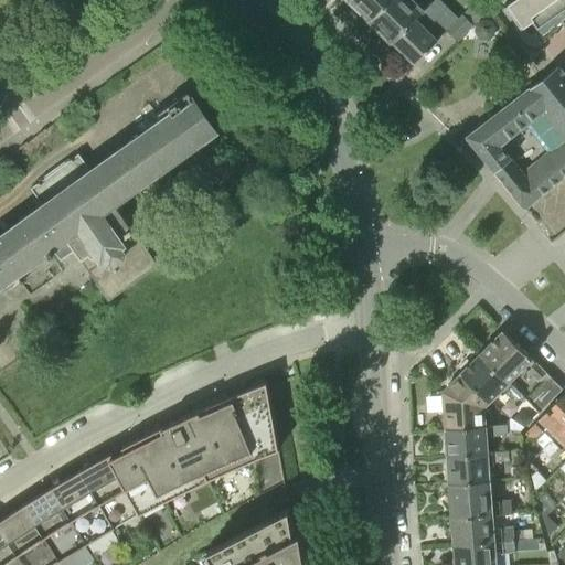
[(351,0),(350,1),(370,21),(391,0),(351,0)]
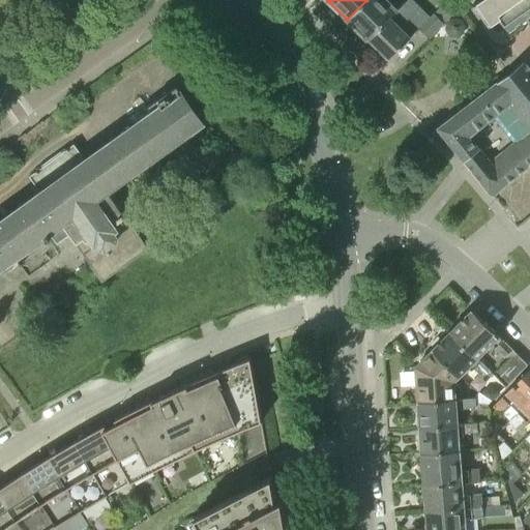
[(366,0),(347,20),(367,39),(391,17),(390,16),(393,12),(398,8),(388,0),(366,0)]
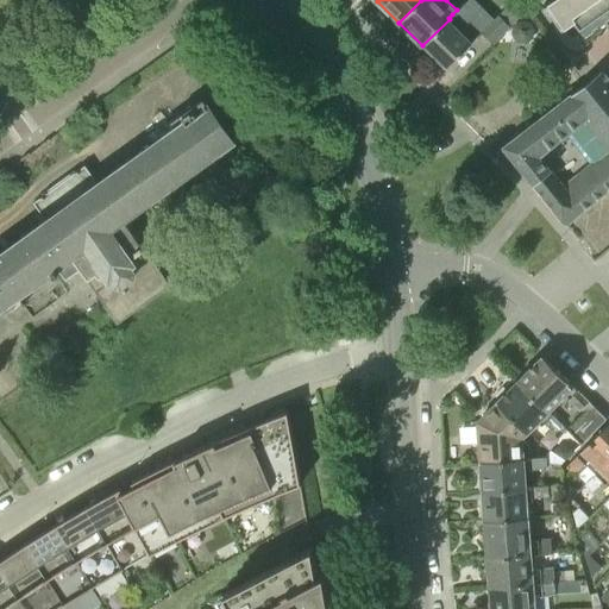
[(608,0),(542,0),(538,4),(557,31),(570,22),(582,38),(608,18),(608,0)]
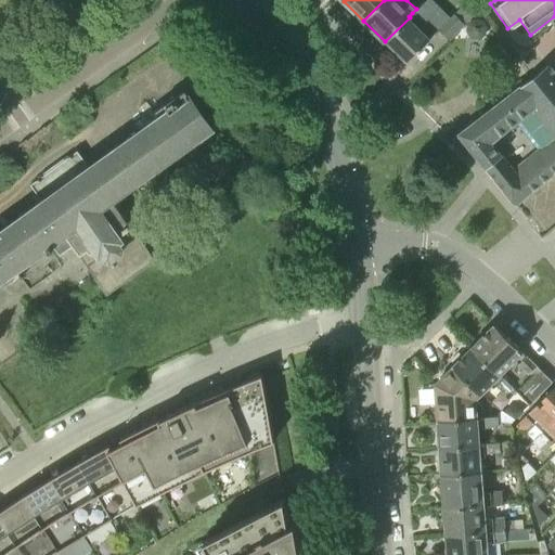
[(461,8),(455,14),(465,24),(472,18),(477,12),(466,2),(461,8)]
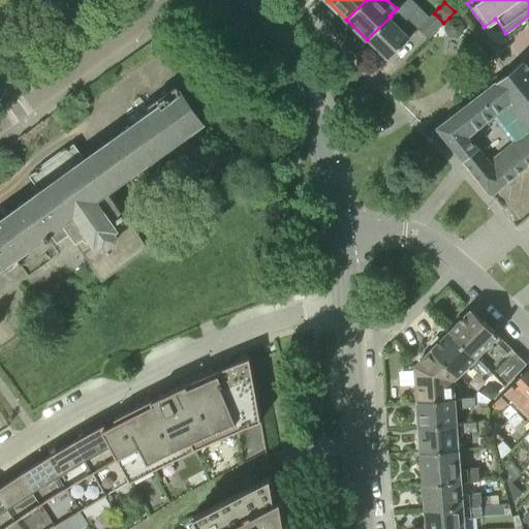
[(391,17),(367,39),(387,60),(411,36),(410,36),(400,26),(403,23),(393,12),(390,16),(391,17)]
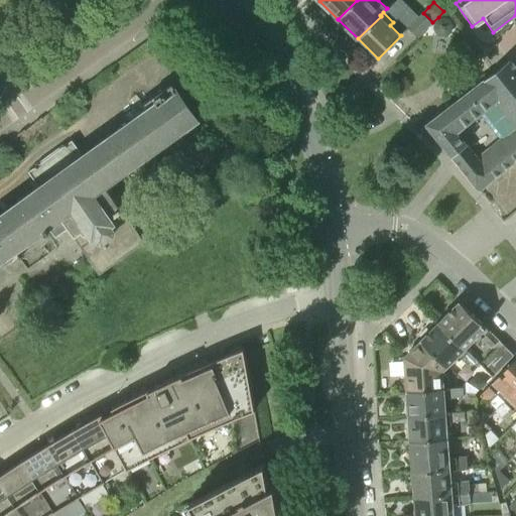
[(417,38),(432,22),(423,13),(407,27),(417,38)]
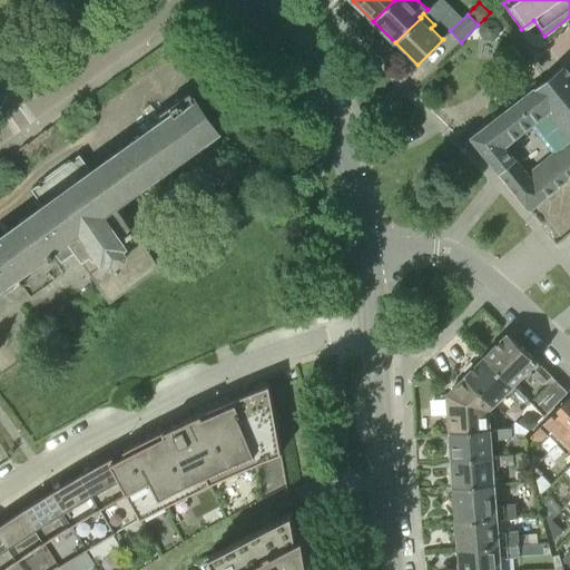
[(500,37),(501,28),(495,20),(488,19),(480,25),(479,33),(484,40),(493,41),(500,37)]
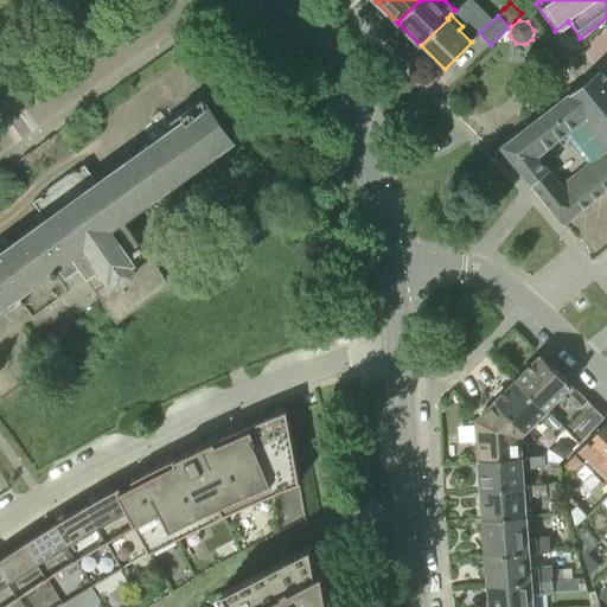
[(606,146),(606,151),(583,170),(561,187),(579,211),(606,189),(606,80),(599,70),(568,95),(586,116),(585,117),(606,146)]
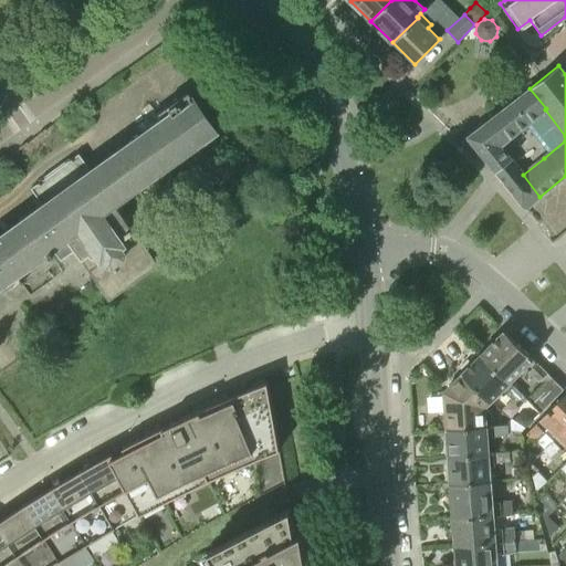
[(530,88),(468,136),(494,170),(525,209),(540,197),(523,175),(500,145),(528,122),(528,127),(547,152),(554,152),(565,140),(565,136),(545,109),(546,108),(530,88)]
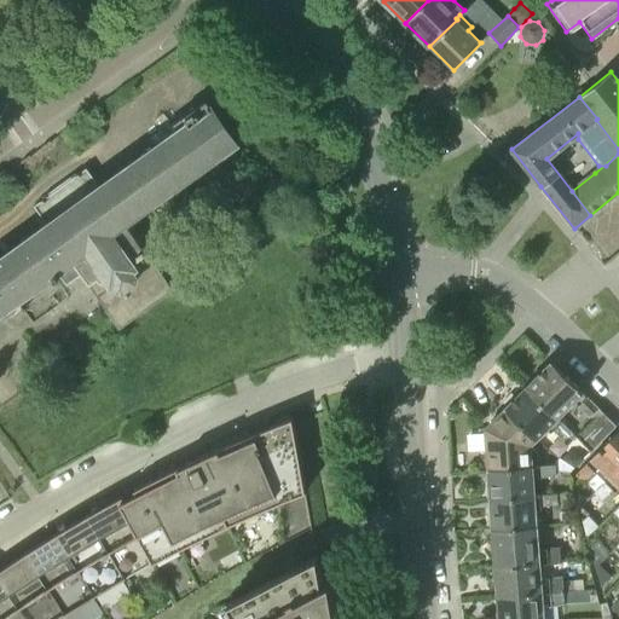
[(86,168),(34,206),(47,225),(0,258),(0,313),(55,275),(58,279),(62,277),(68,284),(84,273),(121,327),(174,288),(172,285),(171,287),(126,224),(237,143),(206,100),(174,123),(179,129),(99,186),(86,168)]
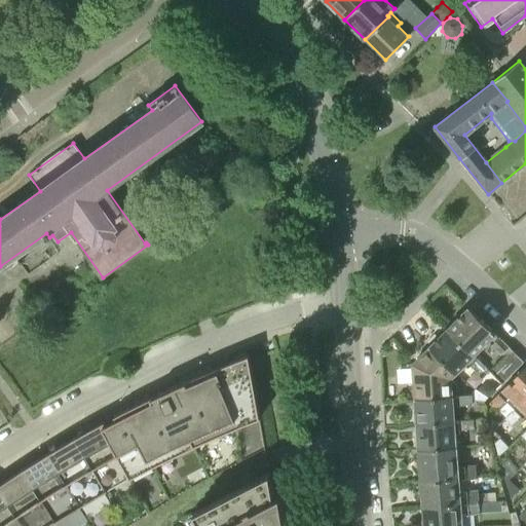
[(449,328),(447,330),(473,355),(488,340),(501,353),(509,346),(468,307),(456,320),(454,317),(447,326),(449,328)]
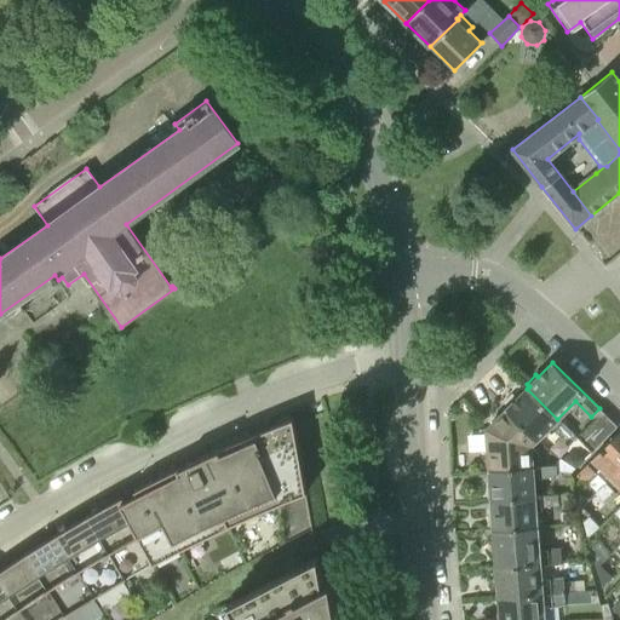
[(572,434),(557,419),(527,389),(517,399),(515,396),(505,405),(507,407),(505,411),(537,441),(546,430),(550,434),(554,430),(563,441),(572,434)]
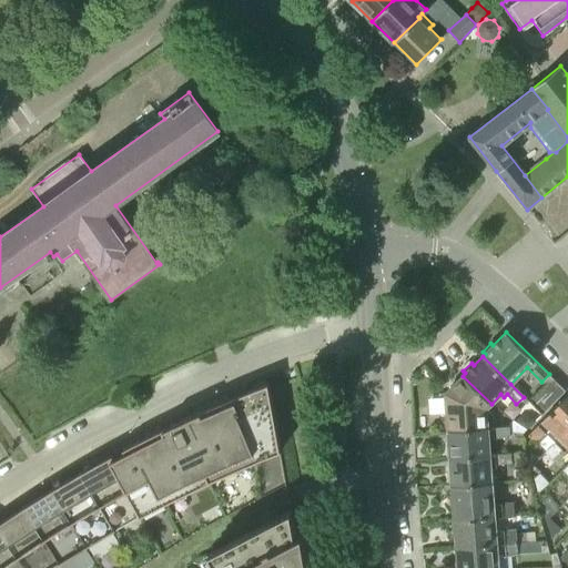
[(492,404),(463,376),(446,393),(448,432),(494,427),(493,408),(487,408),(492,404)]
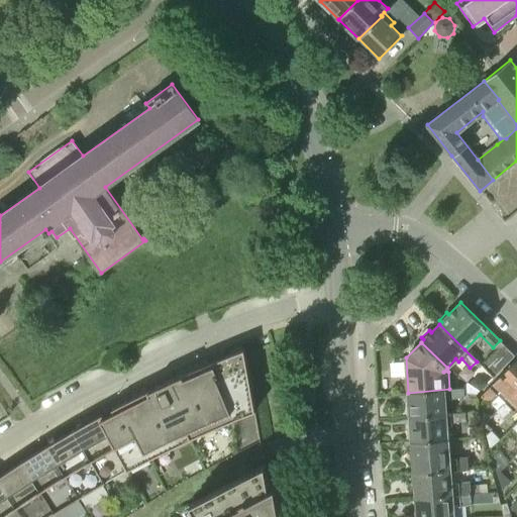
[(497,374),(515,355),(503,344),(485,363),(497,374)]
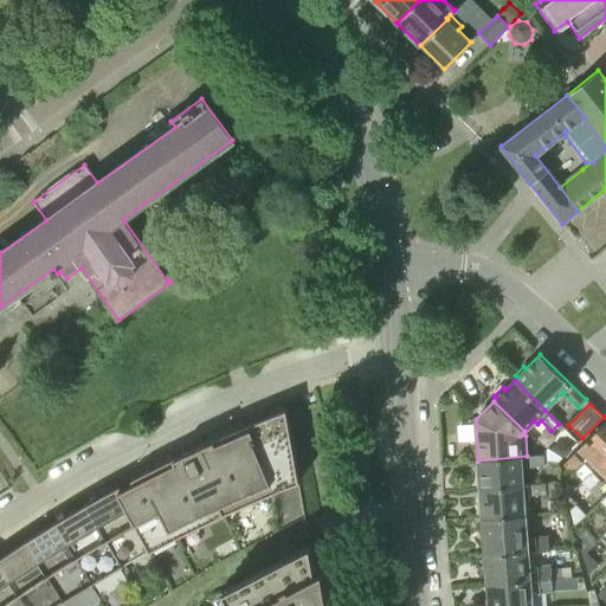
[(146,471),(117,487),(149,547),(192,521),(298,482),(285,410),(265,417),(246,425),(182,452),(186,461),(179,464),(175,457),(146,471)]
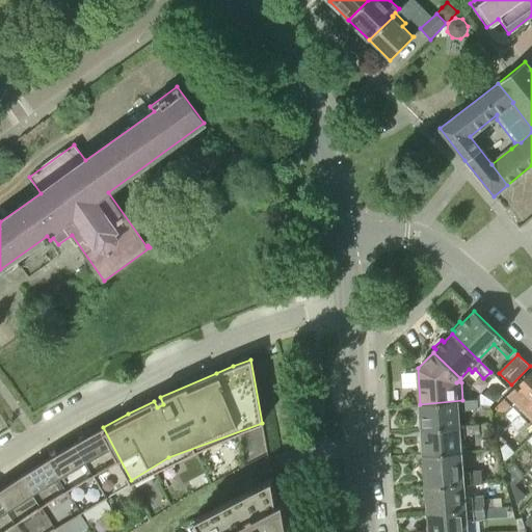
[(526,409),(531,402),(531,369),(495,407),(501,414),(510,403),(512,405),(517,401),(526,409)]
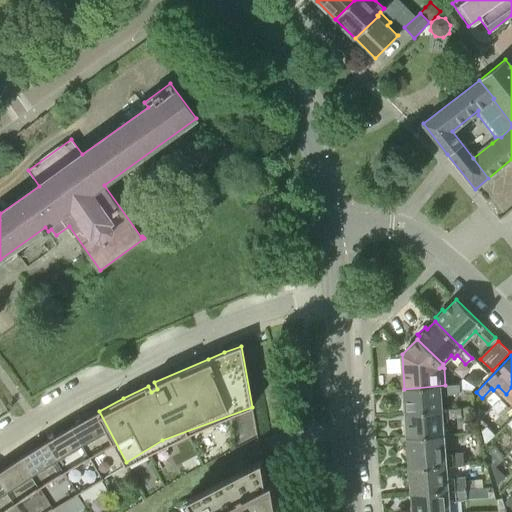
[(467,379),(475,387),(483,379),(478,374),(472,373),(467,379)]
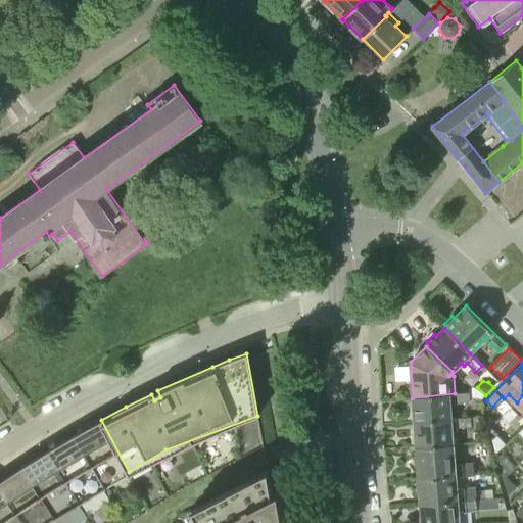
[(455,393),(413,397),(415,422),(452,420),(450,406),(456,406),(456,402),(470,401),(469,392),(455,393)]
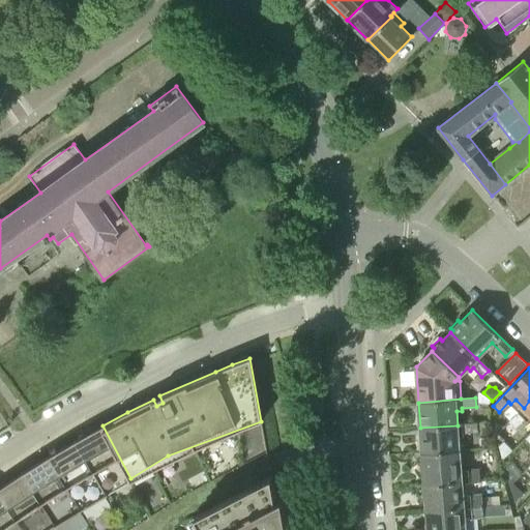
[(529,401),(524,408),(509,422),(514,428),(525,418),(527,420),(529,417),(529,401)]
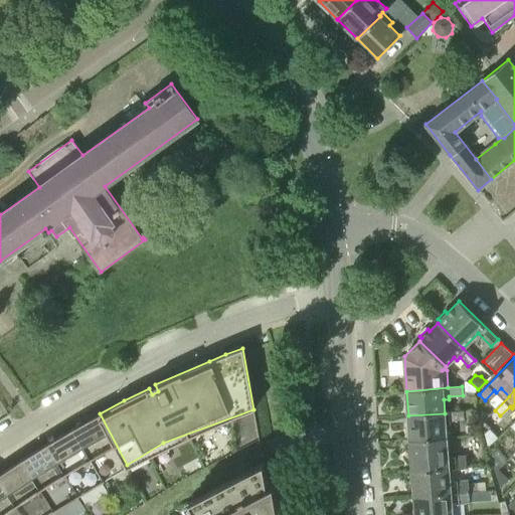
[(445,413),(408,415),(410,441),(447,439),(446,425),(451,424),(451,421),(465,420),(464,419),(472,419),(471,411),(445,413)]
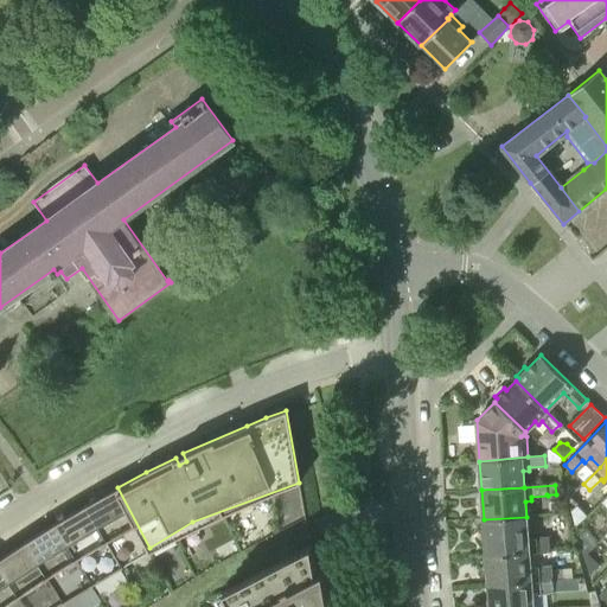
[(149,548),(117,487),(101,497),(87,504),(121,567),(149,548)]
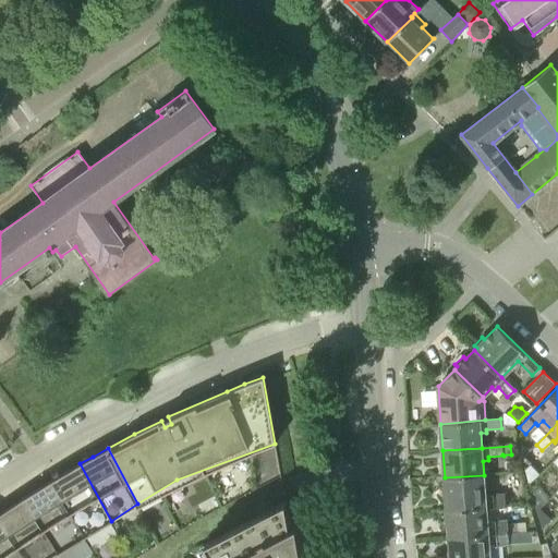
[(111,521),(80,463),(64,473),(52,480),(85,537),(101,526),(111,521)]
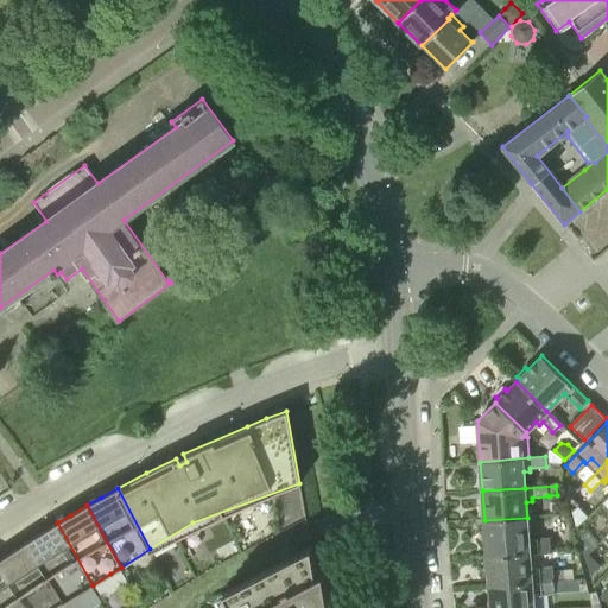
[(527,518),(485,520),(487,557),(530,553),(552,552),(551,539),(529,540),(527,518)]
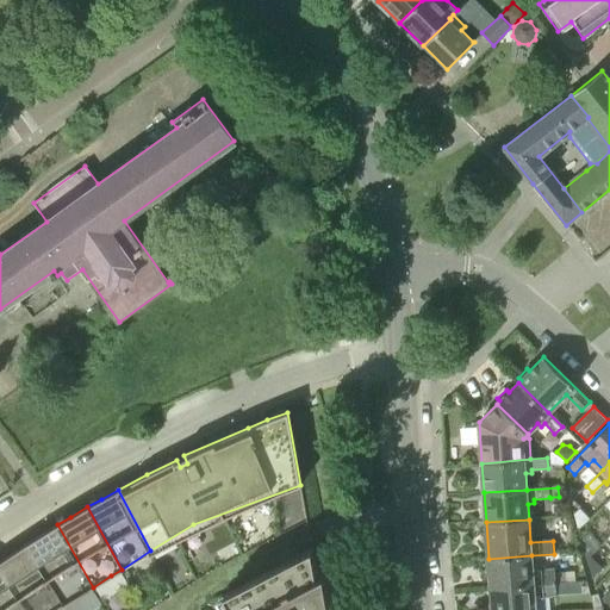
[(26,543),(63,605),(93,587),(57,524),(39,536),(26,543)]
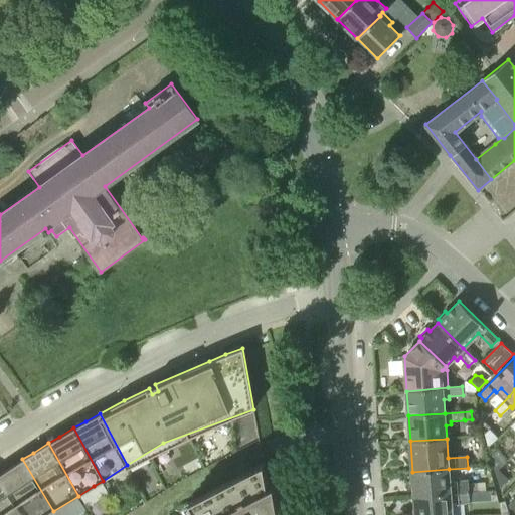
[(495,473),(506,463),(497,451),(489,456),(495,473)]
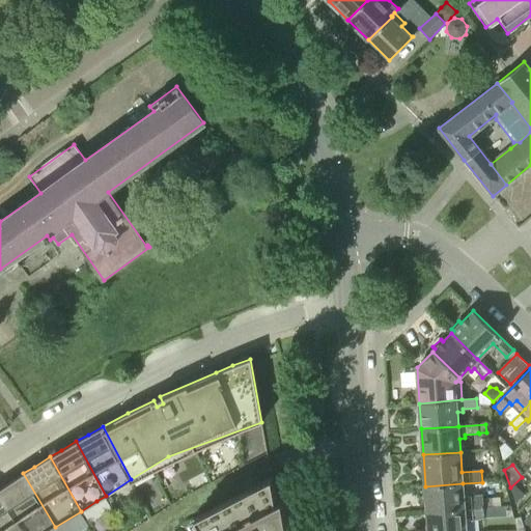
[(0,487),(0,495),(23,530),(49,530),(55,527),(23,473),(8,483),(0,487)]
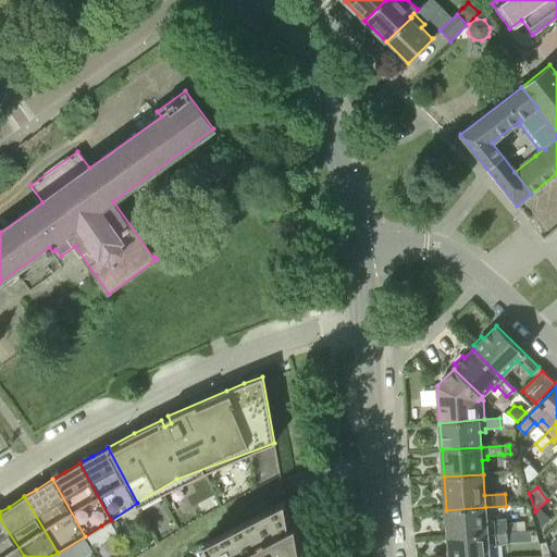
[(289,528),(285,500),(205,543),(207,546),(211,543),(219,556),(301,556),(297,528),(296,524),(289,528)]
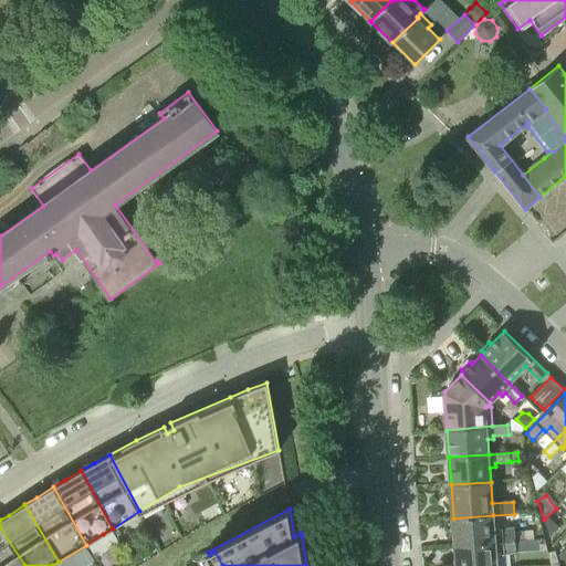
[(493,515),(453,519),(456,545),(516,541),(515,528),(494,530),(493,515)]
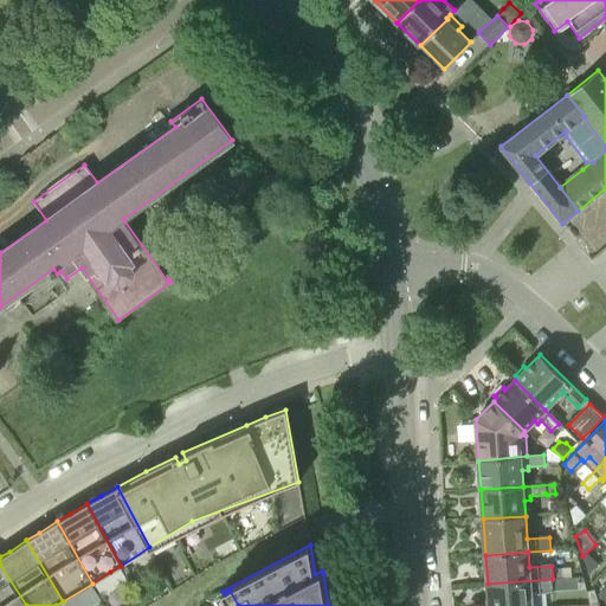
[(600,565),(587,553),(584,555),(590,573),(600,565)]
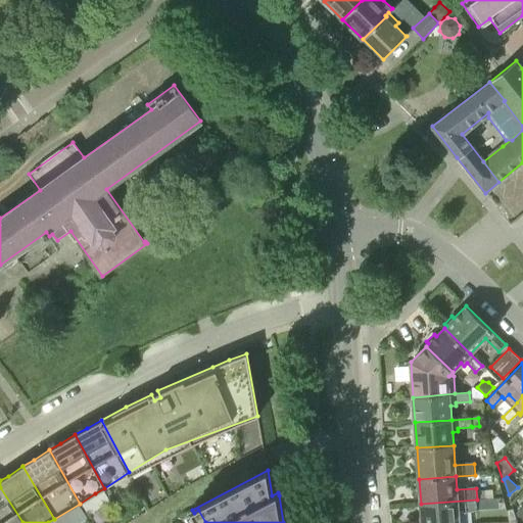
[(0,522),(22,522),(0,487),(0,522)]
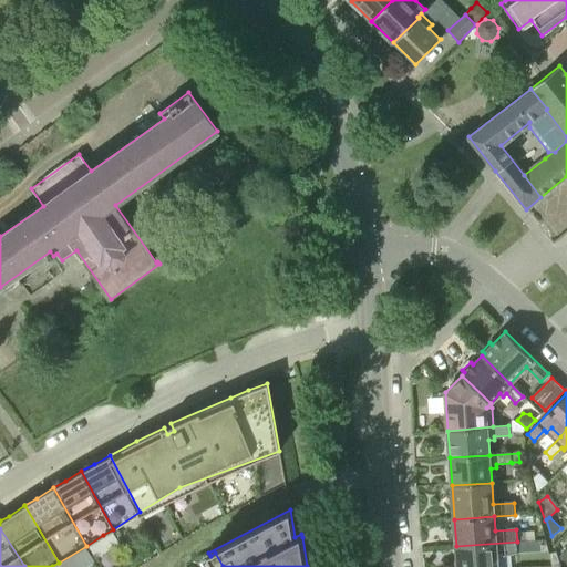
[(526,531),(527,542),(535,540),(535,529),(526,531)]
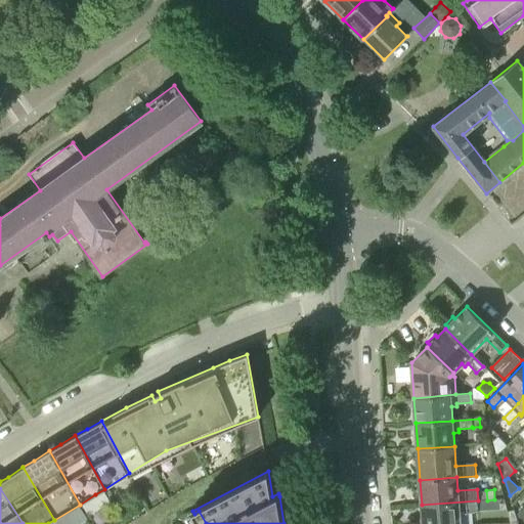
[(478,500),(422,505),(423,523),(460,523),(460,514),(479,513),(478,500)]
